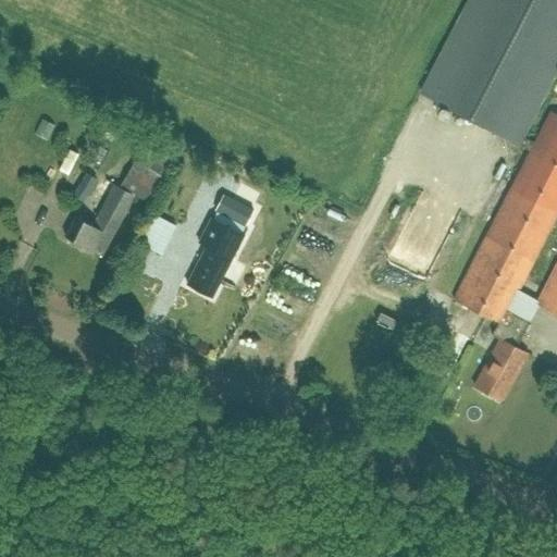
[(473,386),(502,401),(527,353),(516,346),(528,322),(508,311),(556,215),(556,113),(551,110),(533,143),(521,136),(556,66),(556,0),(468,0),(420,93),(530,149),(453,298),(497,322),(492,334),(498,338),(473,386)]
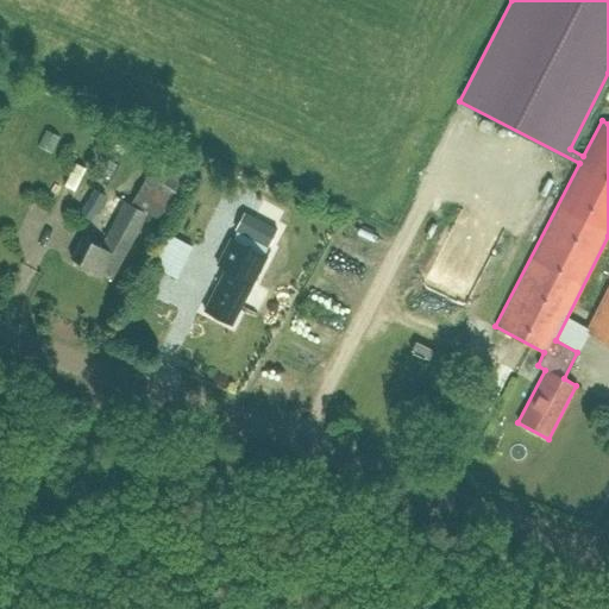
[(143,181),(130,203),(125,201),(115,218),(100,246),(83,237),(71,258),(111,280),(138,231),(148,213),(163,223),(183,187),(192,174),(165,158),(159,170),(151,167),(143,181)]
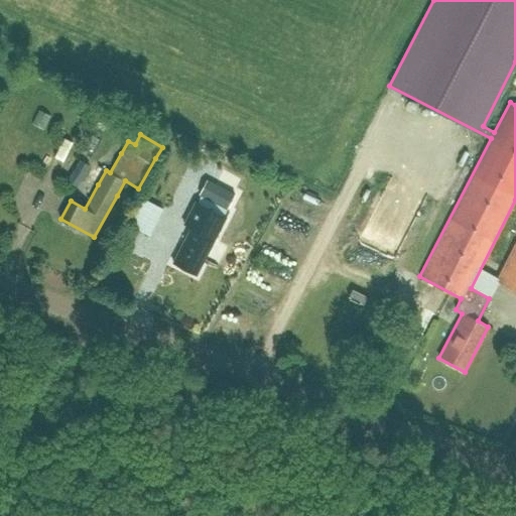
[(209,185),(203,198),(225,209),(231,197),(209,185)]
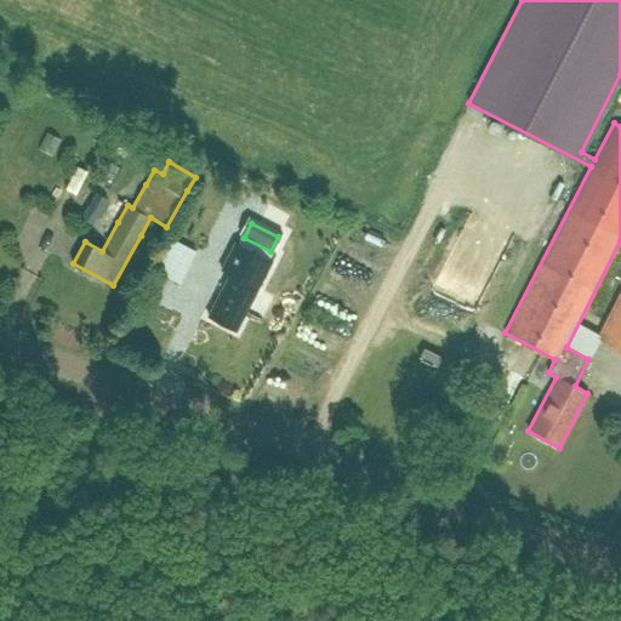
[(229,273),(208,315),(235,331),(273,262),(235,243),(221,268),(229,273)]
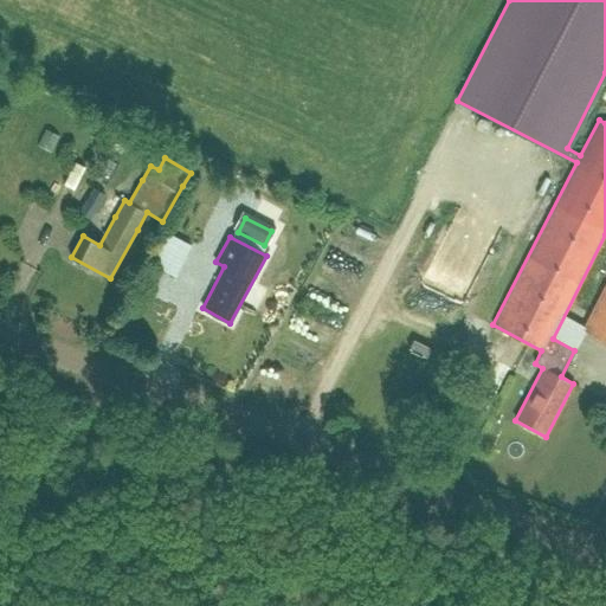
[(410,285),(430,291),(438,259),(418,255),(410,285)]
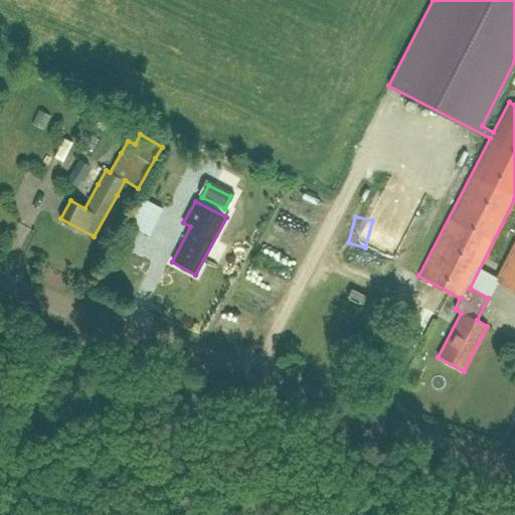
[(366,270),(390,279),(405,234),(381,226),(366,270)]
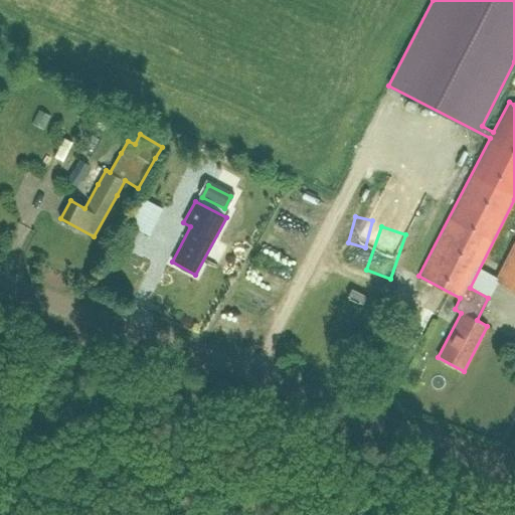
[(514,291),(514,241),(495,281),(514,291)]
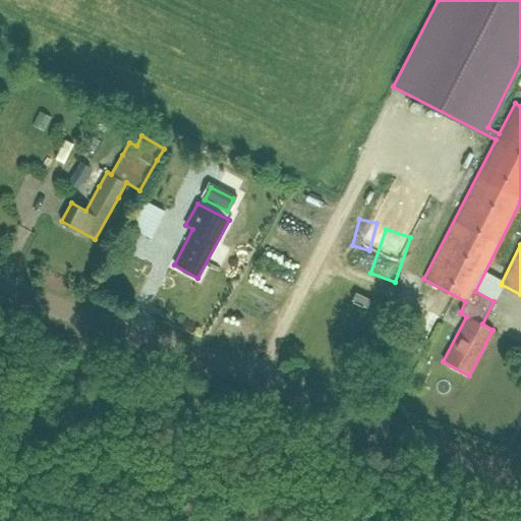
All buildings are outlined.
